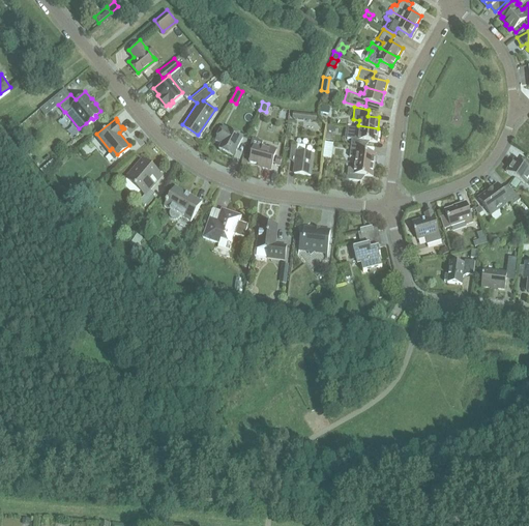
[(222,124),(214,138),(221,141),(218,147),(232,153),(242,135),(222,124)]
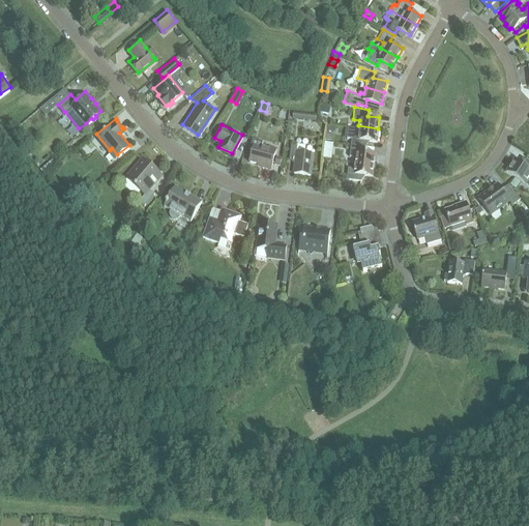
[(348,124),(346,136),(351,136),(350,142),(364,144),(365,138),(376,140),(378,128),(358,125),(348,124)]
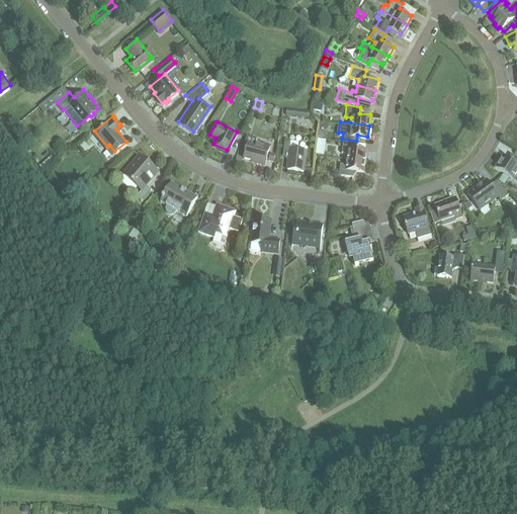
[(243,143),(246,144),(243,156),(256,159),(255,161),(264,163),(269,143),(262,141),(262,144),(254,142),(256,136),(246,133),(243,143)]
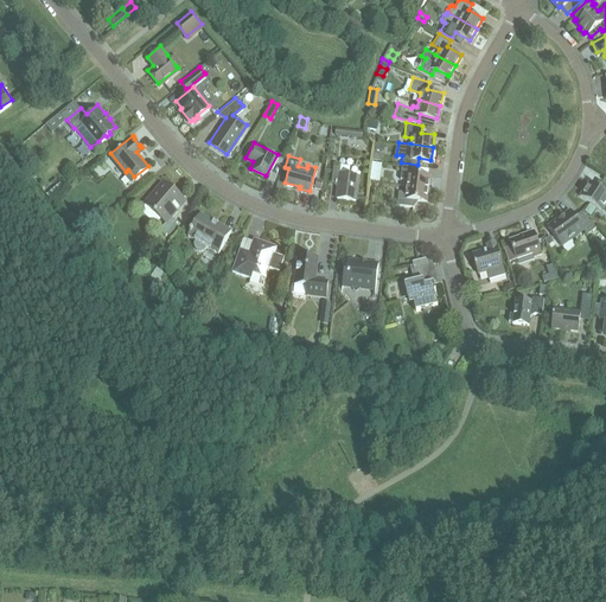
[(371,177),(382,177),(383,159),(372,158),(371,177)]
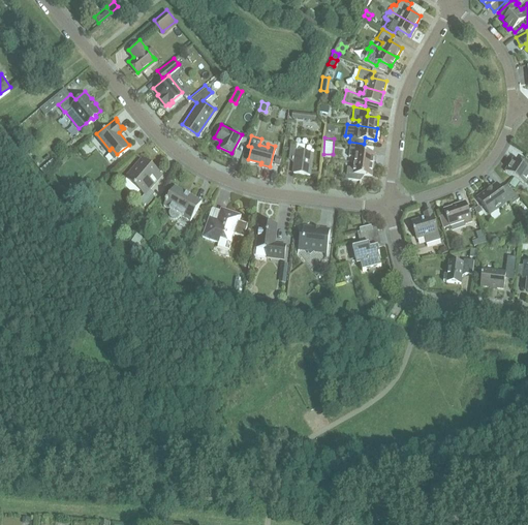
[(312,150),(303,149),(304,142),(290,140),(287,156),(293,160),(292,171),(309,173),(312,150)]
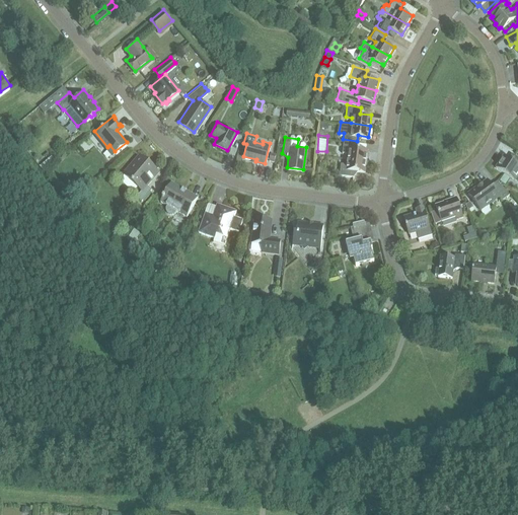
[(357,141),(343,139),(342,150),(348,151),(347,157),(366,159),(367,148),(356,147),(357,141)]
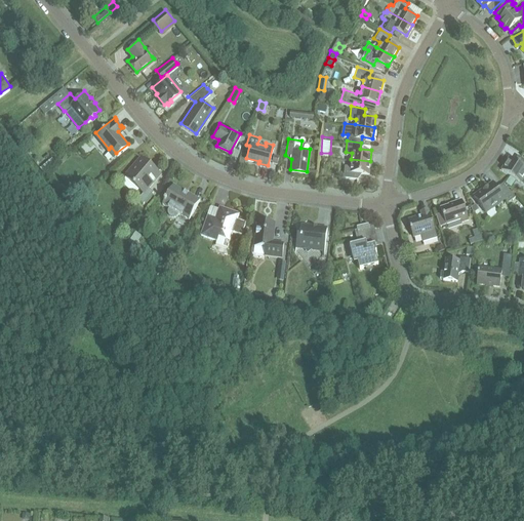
[(509,154),(500,166),(521,179),(523,182),(523,156),(519,154),(516,159),(509,154)]
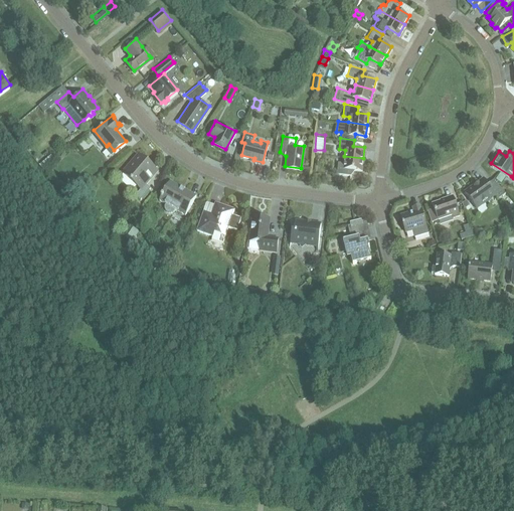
[(157,168),(152,164),(139,153),(129,164),(127,163),(121,170),(140,186),(134,192),(140,197),(150,186),(145,181),(150,176),(157,168)]
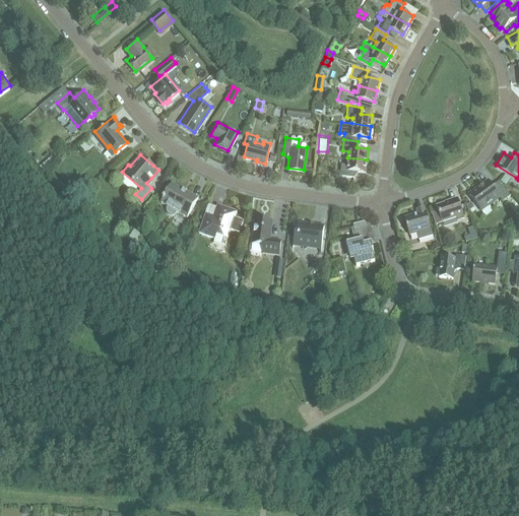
[(367,159),(347,157),(346,163),(340,162),(339,173),(353,175),(354,169),(365,171),(367,159)]
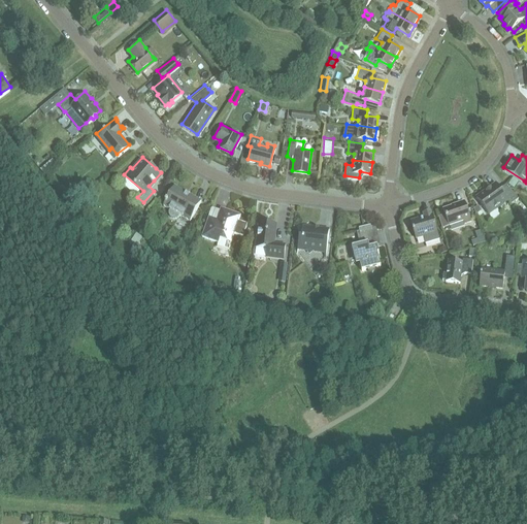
[(512,173),(507,181),(513,185),(518,177),(512,173)]
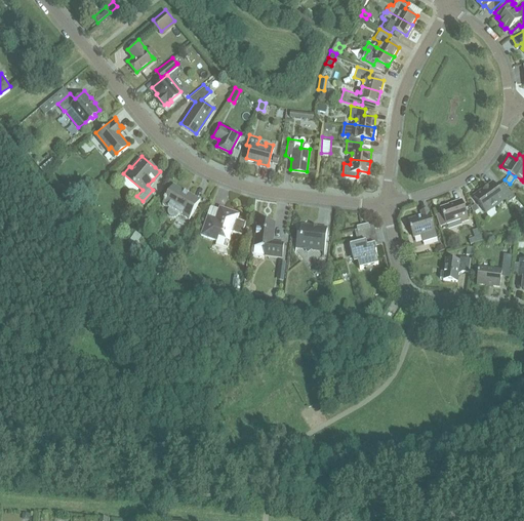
[(515,195),(502,181),(496,185),(492,179),(473,194),(484,209),(504,196),(507,200),(515,195)]
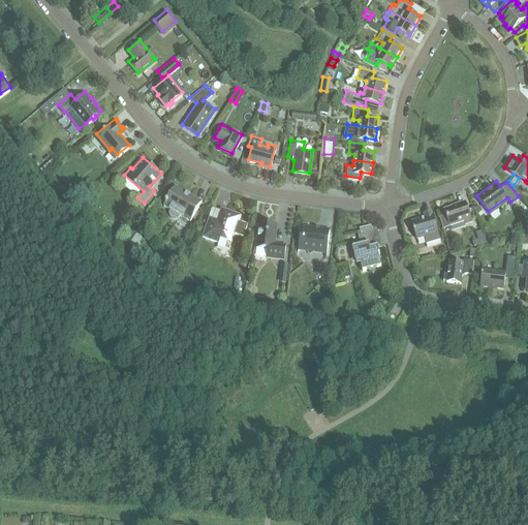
[(162,203),(169,207),(168,209),(168,212),(171,214),(173,216),(175,215),(178,214),(179,212),(189,218),(200,198),(174,183),(162,203)]
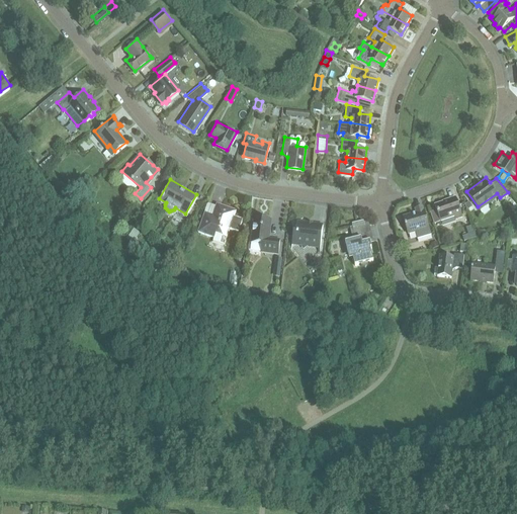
[(434,202),(435,206),(429,209),(433,221),(454,213),(454,217),(461,215),(454,194),(446,196),(447,198),(442,199),(434,202)]
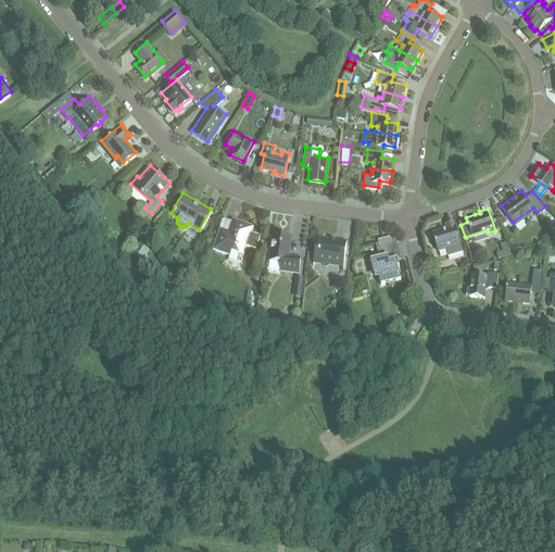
[(240,259),(246,242),(255,247),(260,233),(250,229),(252,223),(236,217),(235,221),(230,220),(223,216),(219,225),(212,246),(229,252),(228,254),(240,259)]
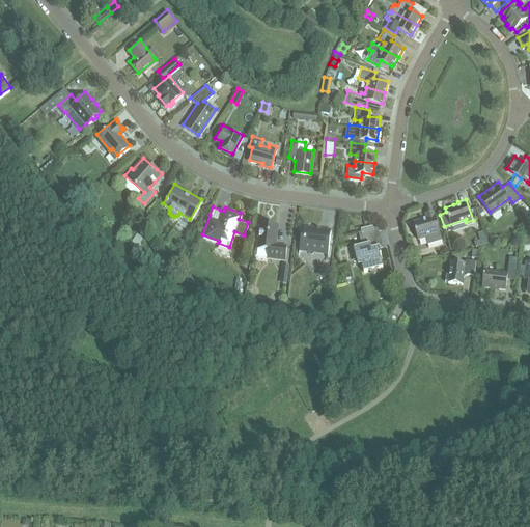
[(431,209),(424,211),(426,215),(412,219),(415,227),(414,227),(415,229),(418,237),(425,234),(427,241),(440,238),(434,213),(433,213),(431,209)]
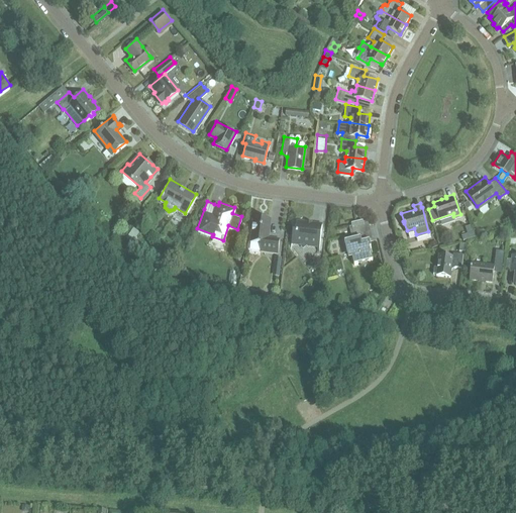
[(267,235),(270,216),(253,214),(249,239),(261,240),(260,248),(277,250),(279,236),(267,235)]
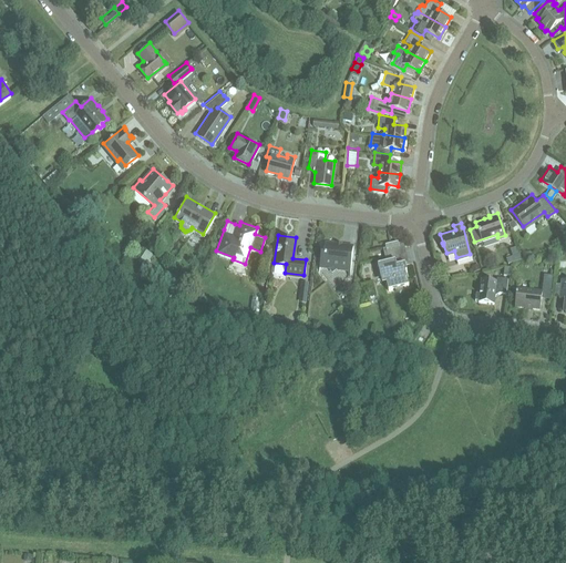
[(398,238),(384,242),(386,245),(386,248),(399,246),(399,244),(398,241),(398,238)]
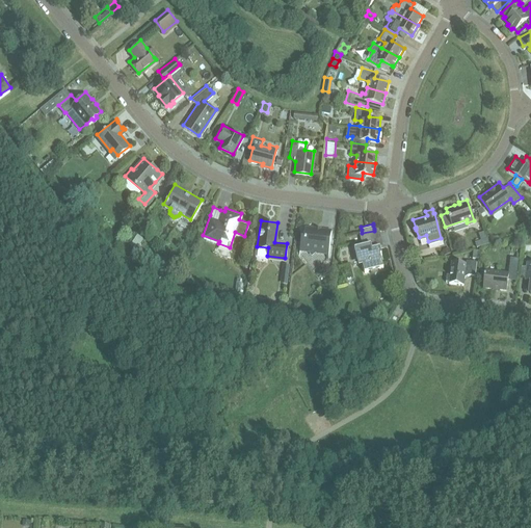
[(359,231),(362,243),(370,241),(371,246),(379,244),(379,247),(382,246),(377,225),(373,226),(374,231),(362,233),(362,230),(359,231)]
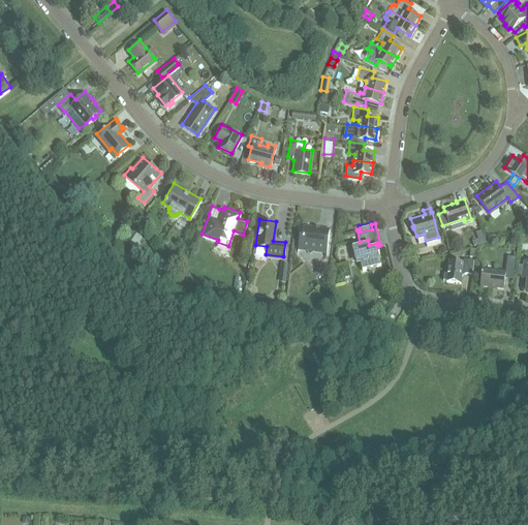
[(310,244),(313,247),(327,249),(329,227),(317,226),(317,228),(312,227),(313,225),(302,224),(301,235),(299,235),(298,245),(306,247),(306,246),(310,244)]
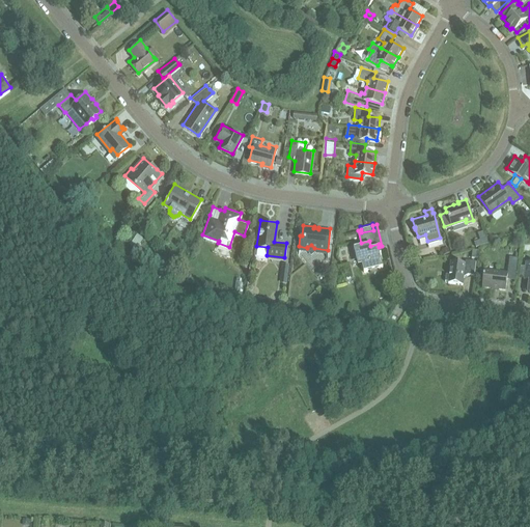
[(136,231),(129,243),(135,247),(143,237),(136,231)]
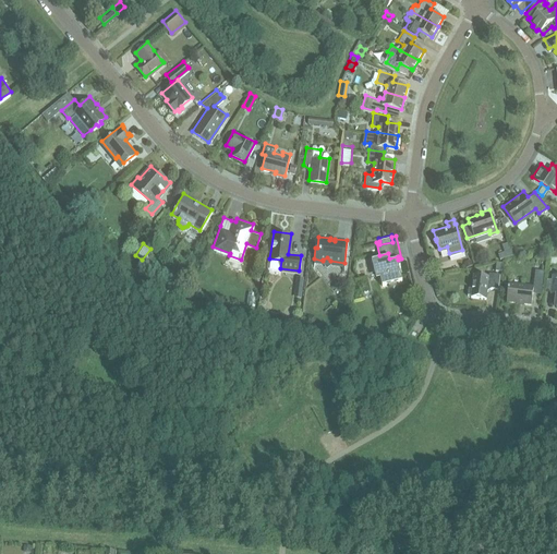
[(510,249),(498,252),(499,257),(511,253),(510,249)]
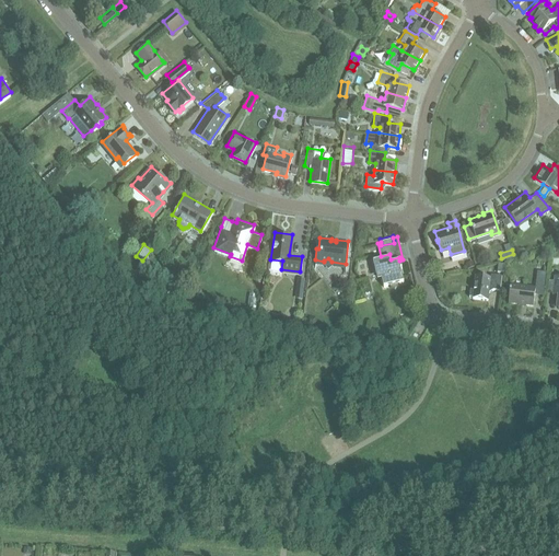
[(381,256),(372,258),(374,269),(379,268),(381,277),(383,284),(388,282),(389,285),(392,286),(394,286),(396,285),(397,282),(397,280),(403,279),(399,265),(400,265),(399,261),(399,257),(391,259),(389,254),(381,256)]
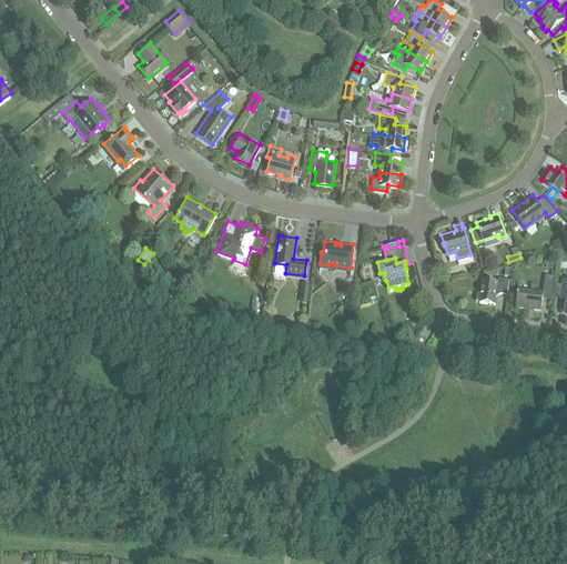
[(553,273),(544,272),(543,285),(552,286),(553,273)]
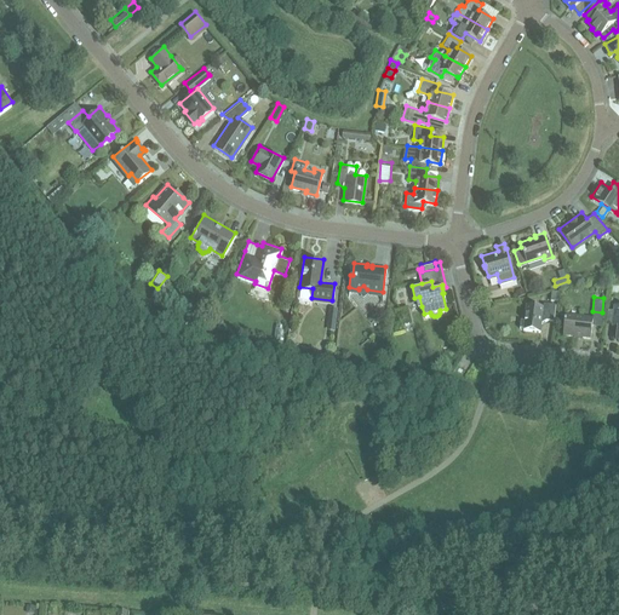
[(195,300),(190,309),(198,312),(202,304),(195,300)]
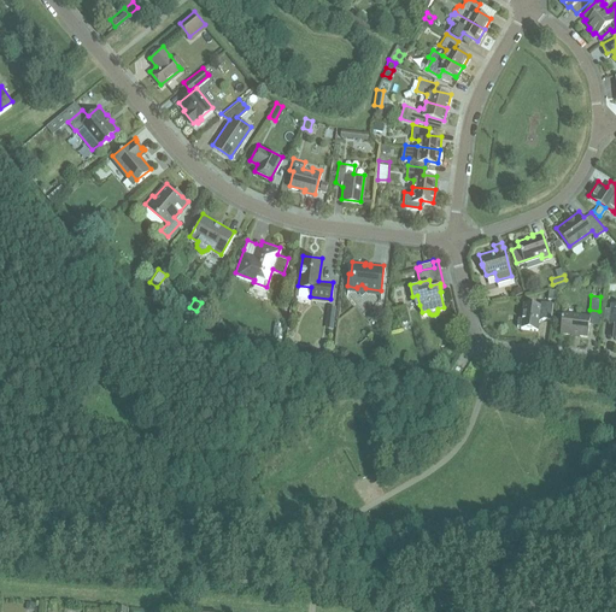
[(550,317),(552,301),(545,300),(544,304),(523,301),(521,316),(517,316),(516,323),(520,324),(520,325),(537,328),(538,319),(543,316),(550,317)]
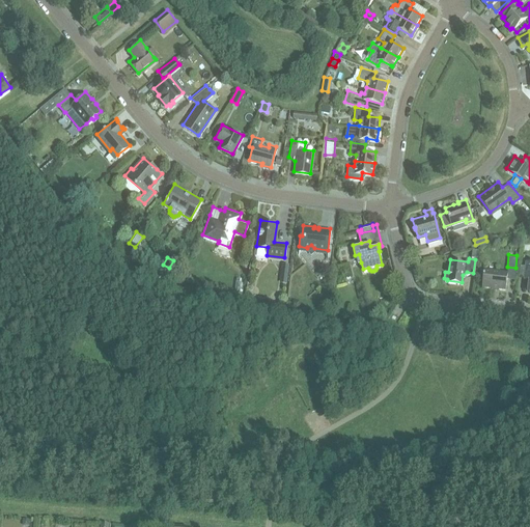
[(286,273),(288,262),(281,261),(280,272),(286,273)]
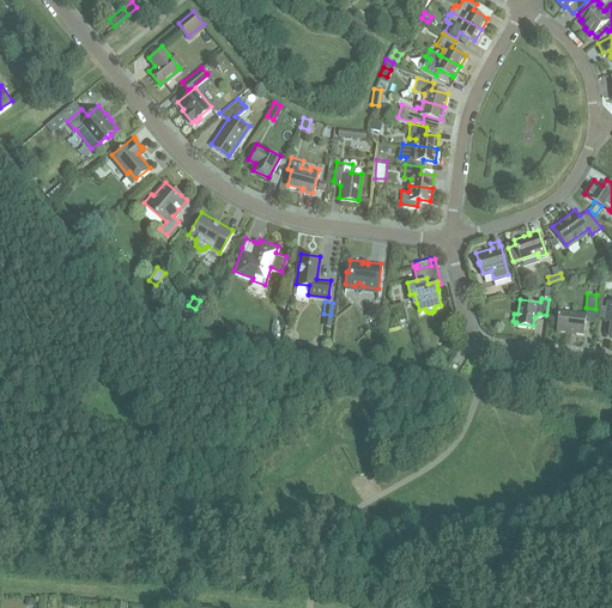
[(556,328),(583,332),(586,311),(558,308),(556,328)]
